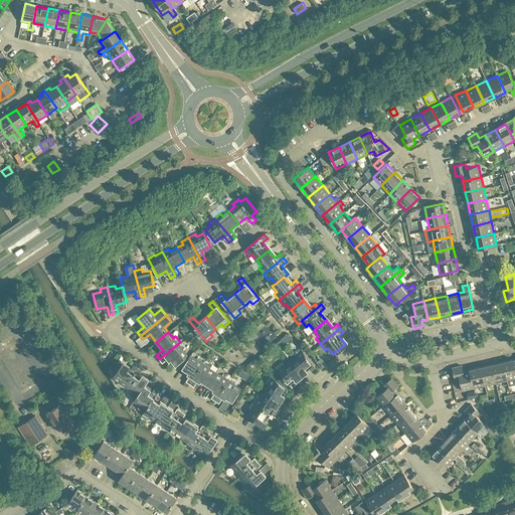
[(187,356),(182,350),(185,348),(180,342),(159,359),(162,363),(169,358),(175,366),(187,356)]
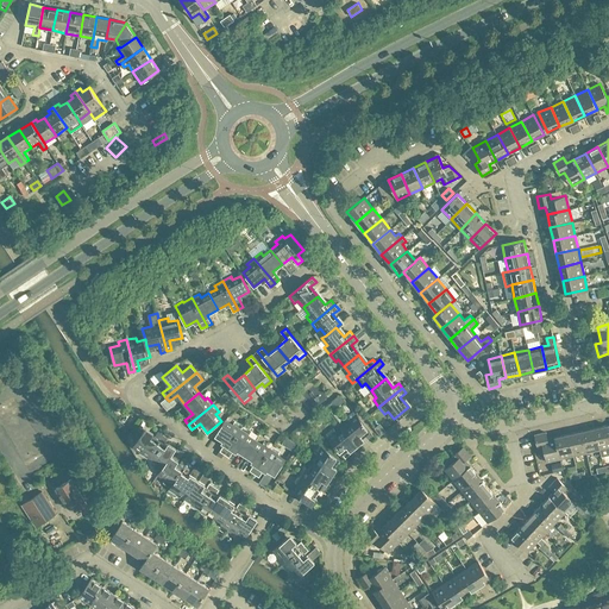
[(374,435),(355,412),(347,418),(350,420),(343,426),(355,440),(364,433),(369,439),(374,435)]
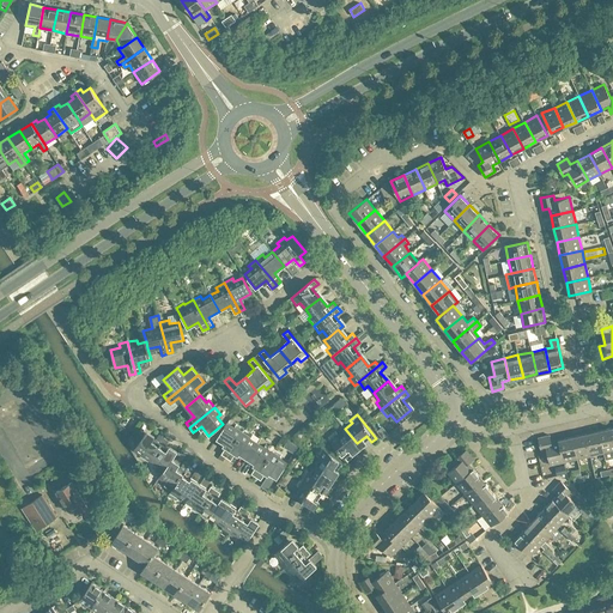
[(226,456),(244,430),(236,425),(234,428),(226,423),(216,438),(226,445),(222,454),(226,456)]
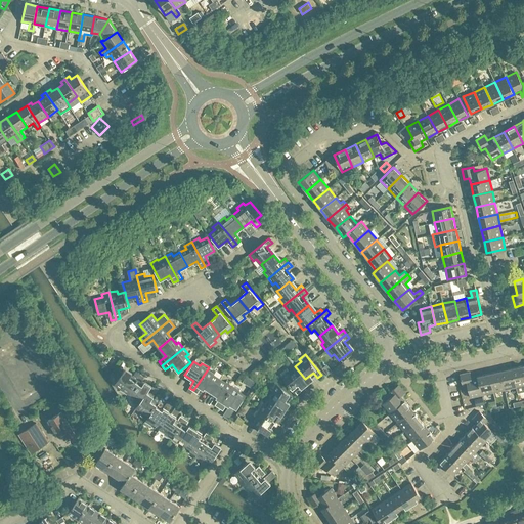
[(523,390),(523,367),(523,365),(512,368),(516,387),(517,392),(523,390)]
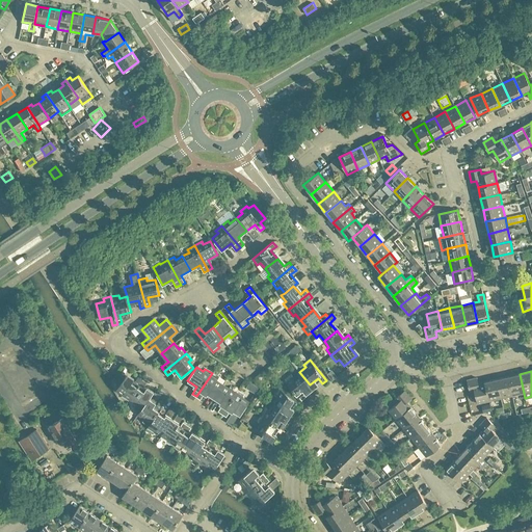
[(310,384),(299,372),(293,377),(291,374),(285,379),(289,384),(301,400),(306,397),(301,391),(310,384)]
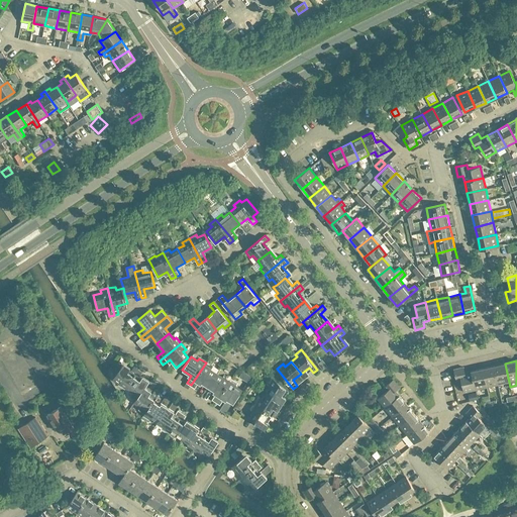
[(208,387),(216,374),(210,370),(212,367),(206,363),(191,385),(195,388),(199,381),(208,387)]
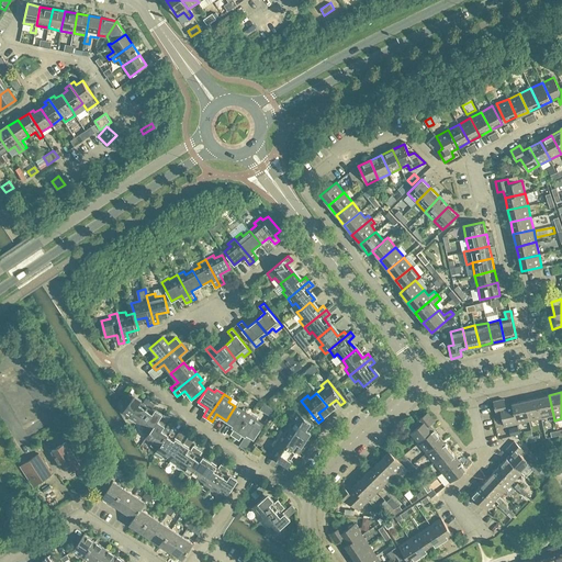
[(553,415),(549,395),(537,397),(541,417),(553,415)]
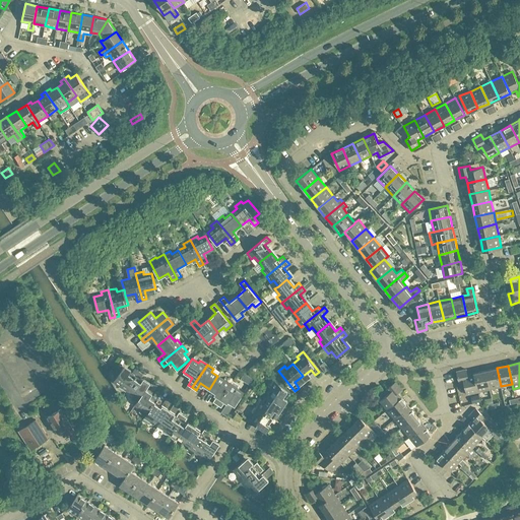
[(125,392),(139,371),(135,368),(131,374),(122,368),(114,381),(120,385),(118,388),(125,392)]
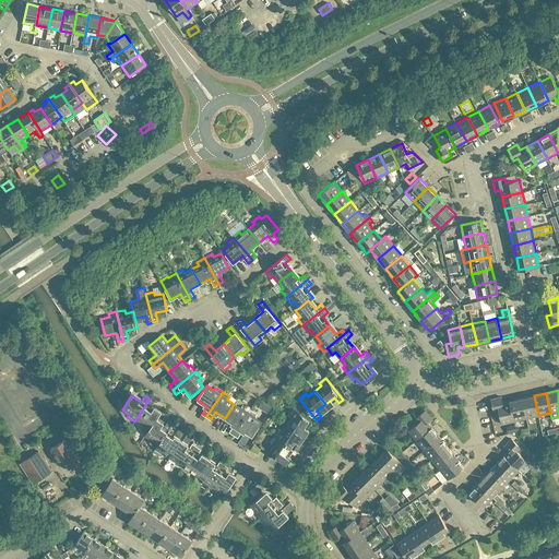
[(538,415),(534,395),(522,399),(526,418),(538,415)]
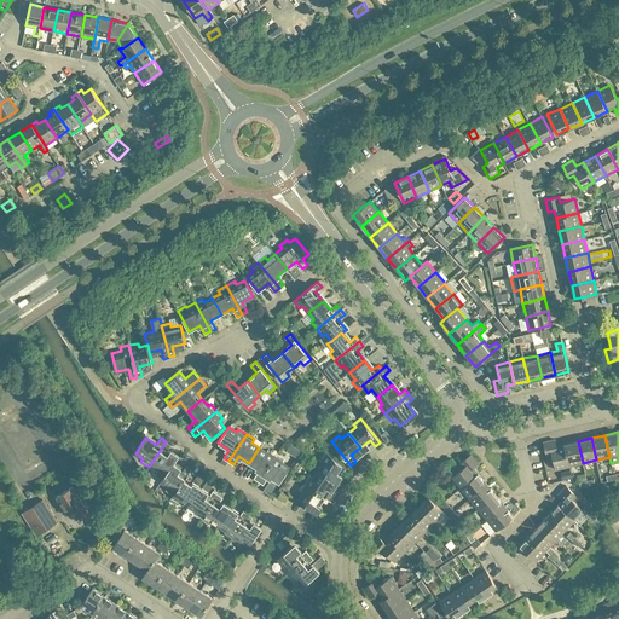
[(570,467),(565,444),(556,446),(555,439),(543,441),(548,462),(554,461),(555,469),(570,467)]
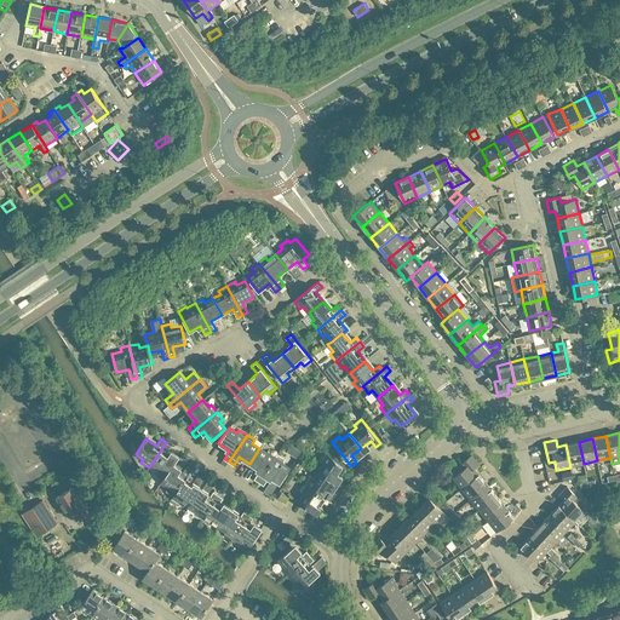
[(172,466),(177,459),(166,452),(171,446),(166,442),(149,468),(156,474),(159,470),(166,475),(171,466),(172,466)]
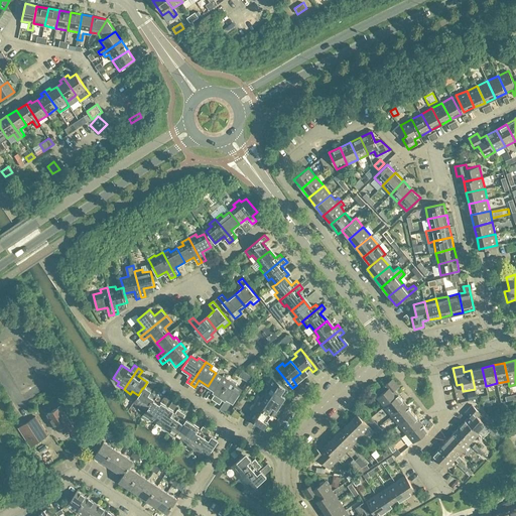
[(486,386),(482,368),(471,370),(475,389),(486,386)]
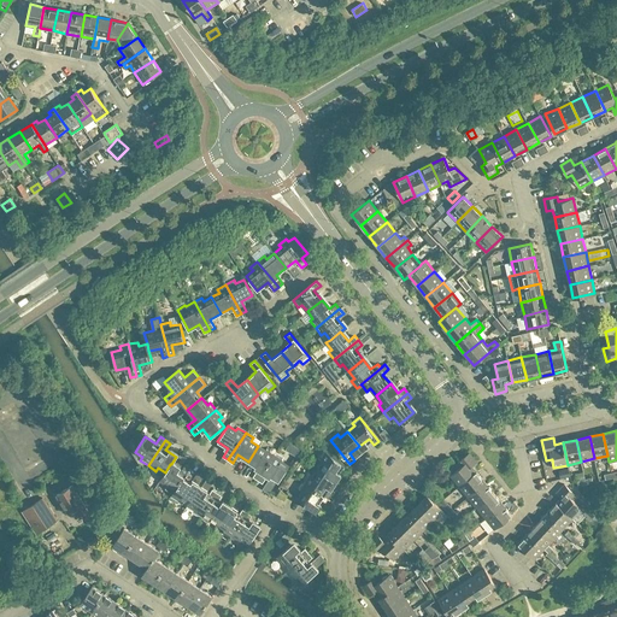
[(258,480),(276,452),(268,447),(265,451),(258,446),(248,462),(258,468),(253,476),(258,480)]
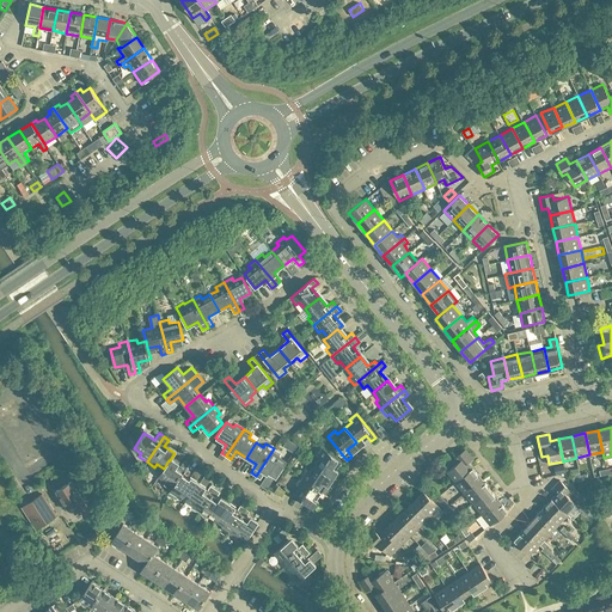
[(347,464),(320,446),(316,454),(319,457),(314,464),(330,475),(336,464),(343,469),(347,464)]
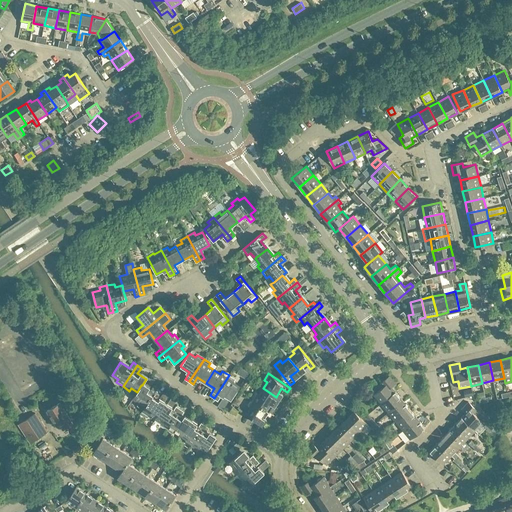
[(231,399),(239,386),(233,382),(235,379),(229,375),(214,398),(218,401),(222,394),(231,399)]
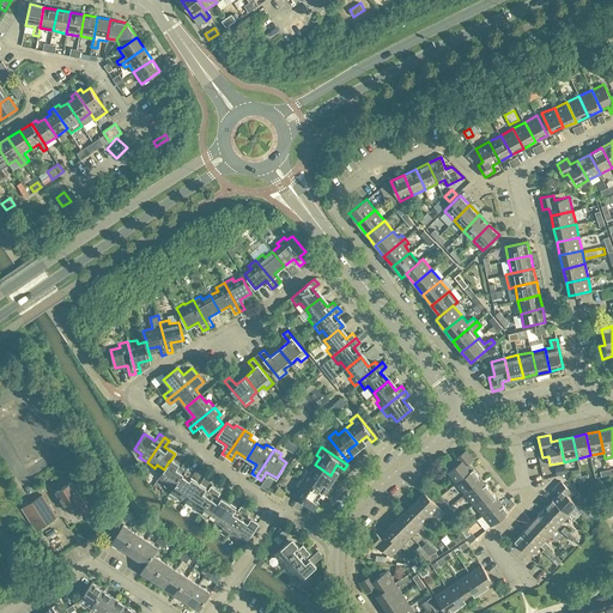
[(509,511),(468,462),(474,459),(466,449),(456,457),(460,462),(448,472),(491,526),(509,511)]
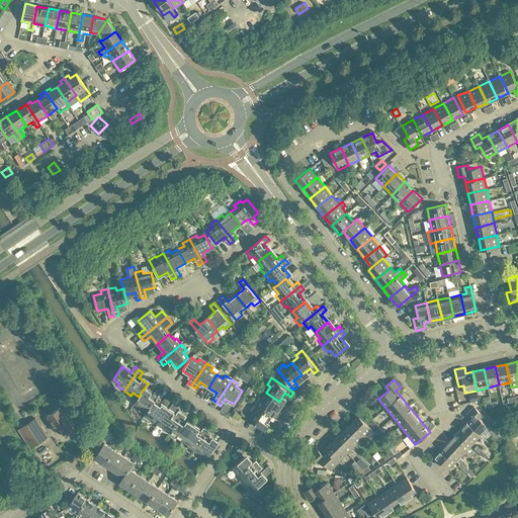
[(146,414),(157,397),(160,393),(156,390),(152,396),(144,390),(143,390),(139,397),(135,403),(141,407),(139,410),(146,414)]
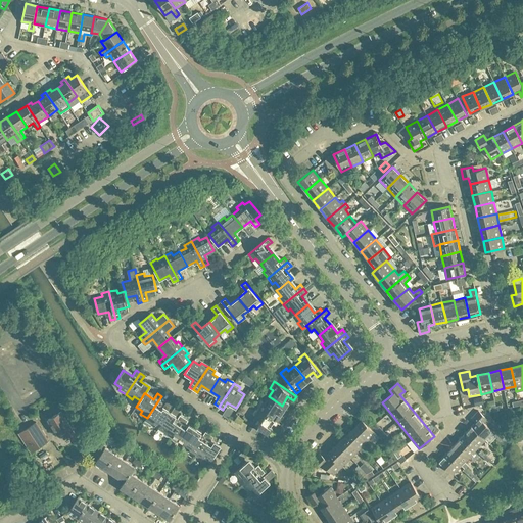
[(276,414),(282,406),(269,396),(264,402),(262,400),(256,408),(279,422),(282,418),(276,414)]
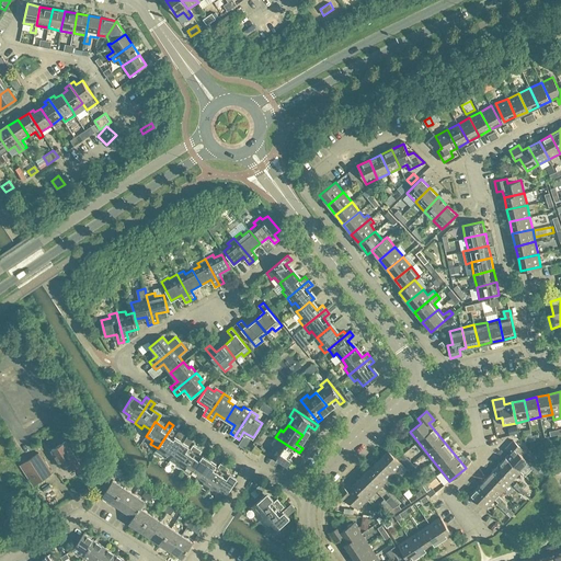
[(171,458),(180,444),(170,438),(174,432),(170,430),(158,448),(155,453),(161,457),(163,454),(171,458)]
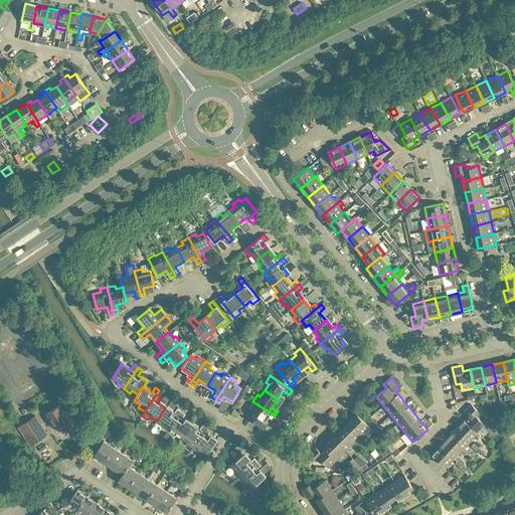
[(275,415),(252,401),(248,407),(251,409),(247,415),(261,424),(267,415),(272,419),(275,415)]
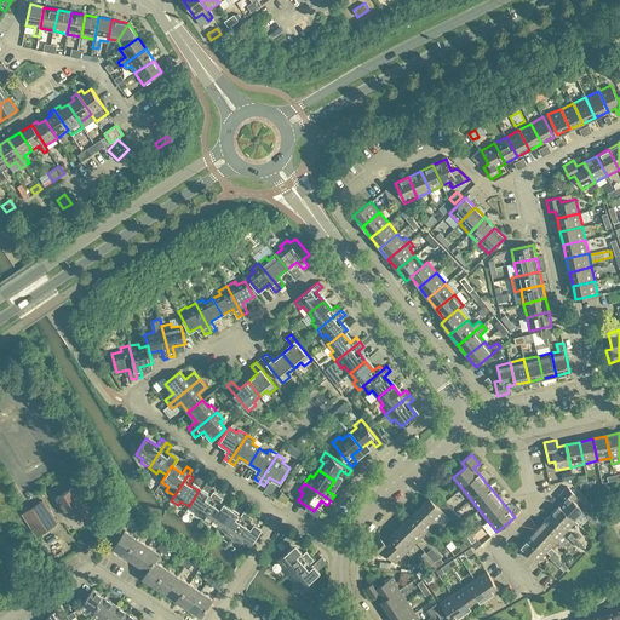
[(593,522),(600,516),(567,486),(558,495),(564,500),(558,506),(575,521),(583,512),(593,522)]
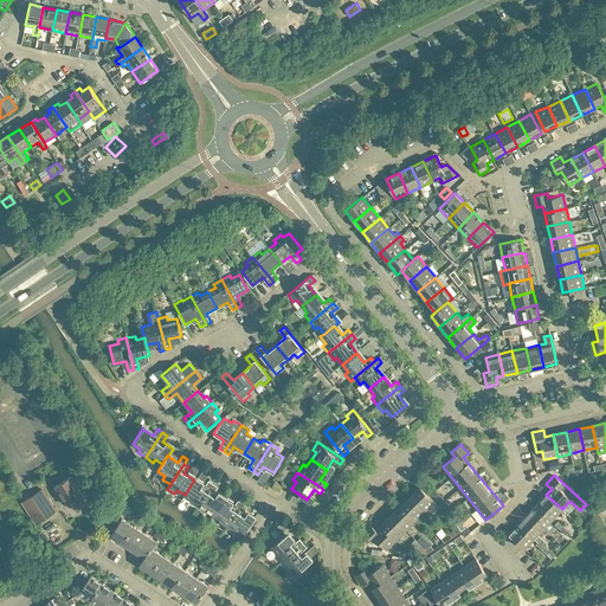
[(89,507),(70,477),(56,487),(66,503),(75,498),(82,510),(89,507)]
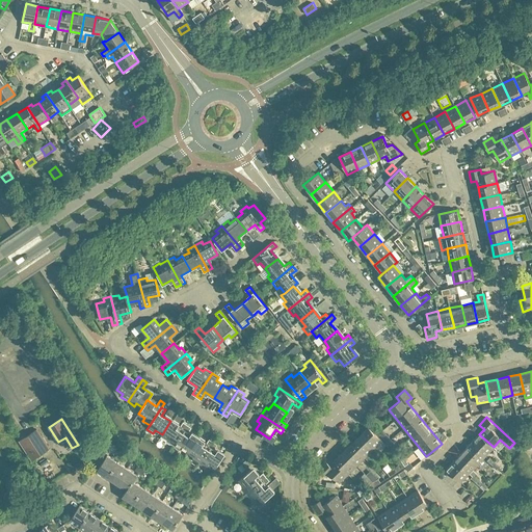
[(173,447),(187,424),(183,421),(179,427),(170,421),(162,434),(168,439),(166,442),(173,447)]
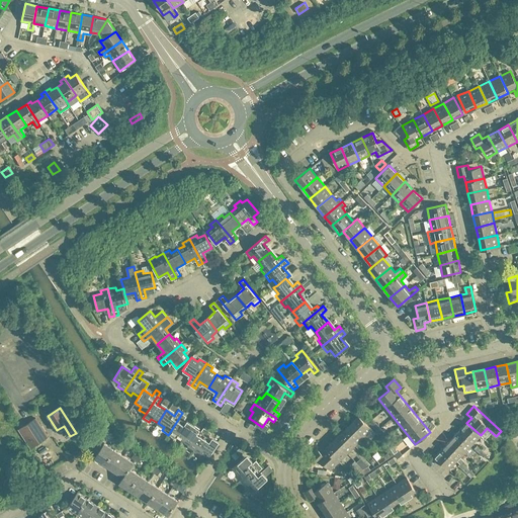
[(239,420),(241,415),(235,411),(233,416),(239,420)]
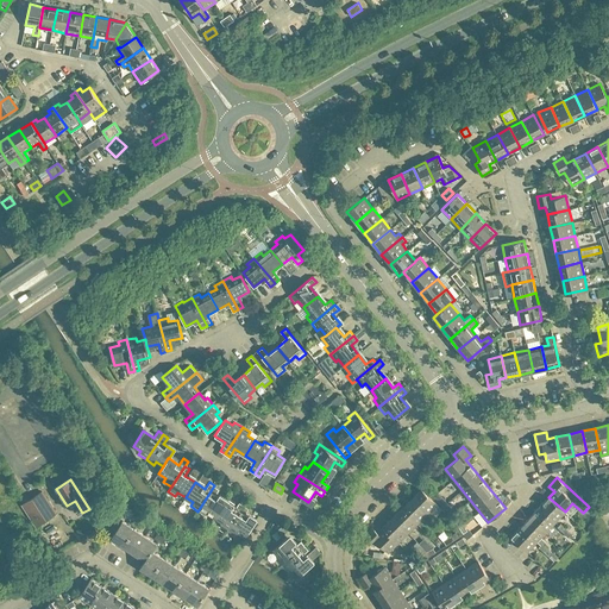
[(215,518),(225,502),(214,495),(219,489),(214,485),(198,512),(205,516),(207,513),(215,518)]
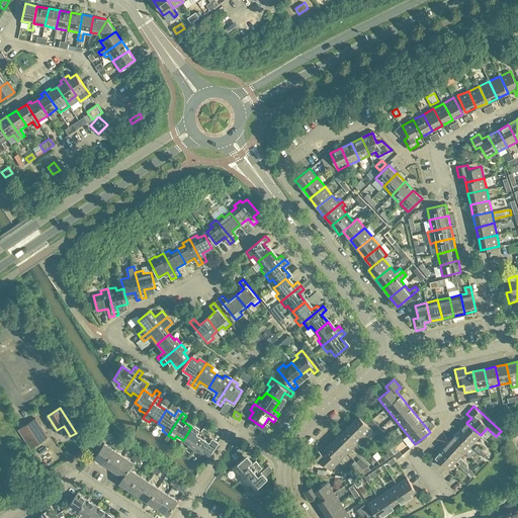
[(372,429),(359,416),(350,424),(363,437),(372,429)]
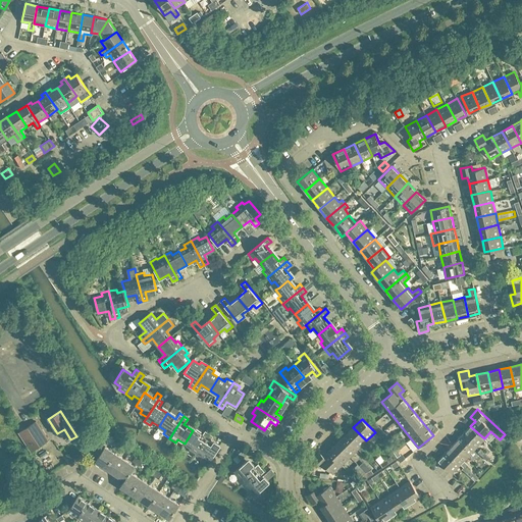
[(48,439),(36,421),(19,432),(32,451),(48,439)]
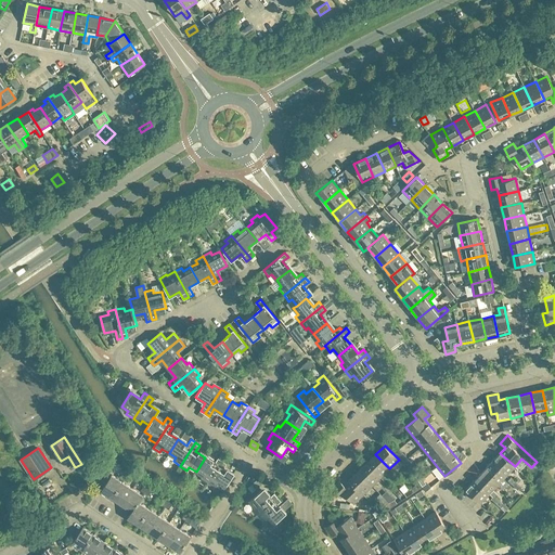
[(515,466),(500,453),(491,462),(506,476),(515,466)]
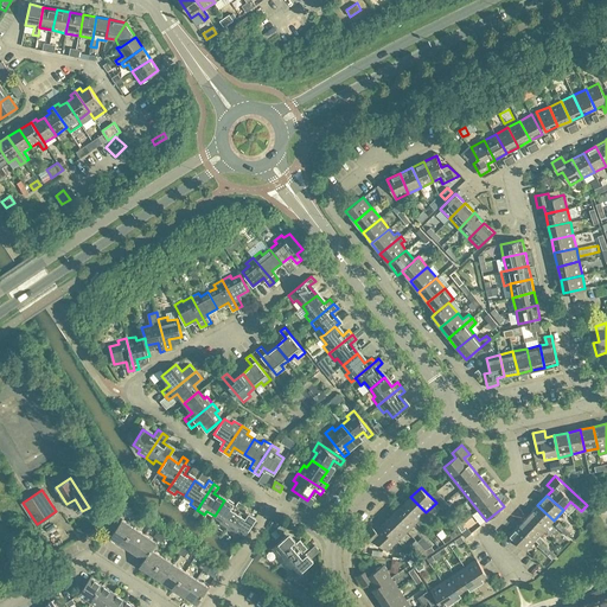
[(426,512),(410,497),(401,506),(416,522),(426,512)]
